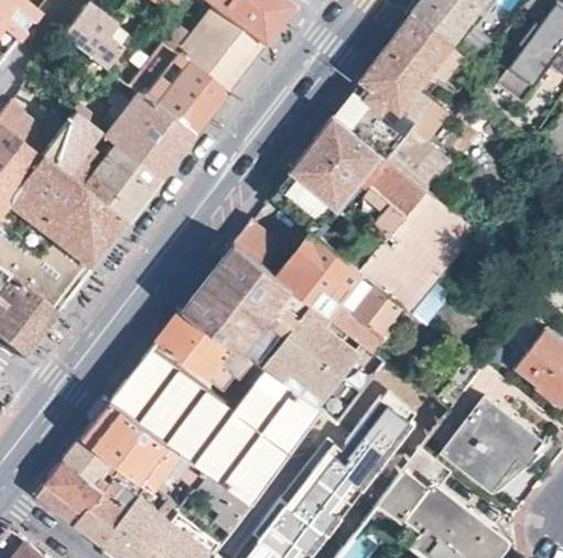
[(0,30),(17,43),(35,17),(12,0),(0,0),(0,30)]
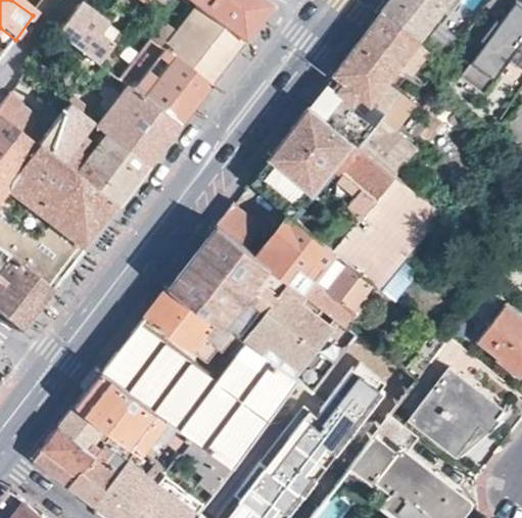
[(258,0),(185,0),(188,2),(168,30),(140,9),(127,26),(147,41),(154,46),(209,87),(241,45),(270,8),(258,0)]
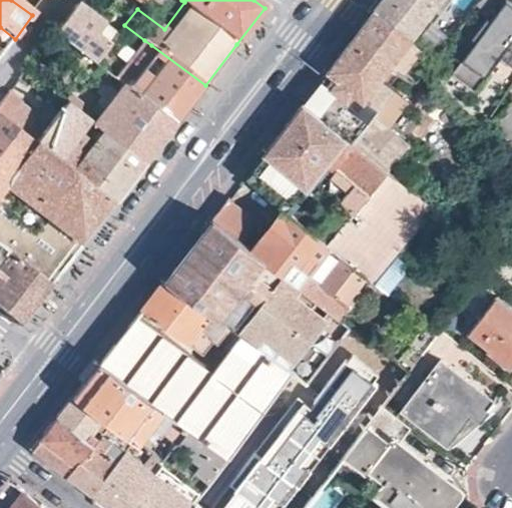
[(441,0),(384,0),(374,14),(409,41),(441,0)]
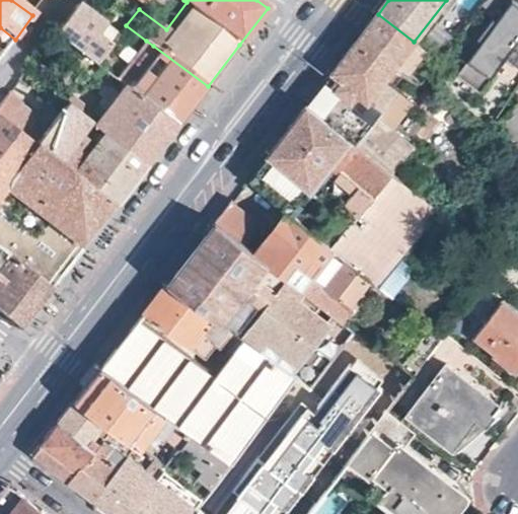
[(118,38),(120,34),(80,4),(66,22),(55,37),(94,67),(118,38)]
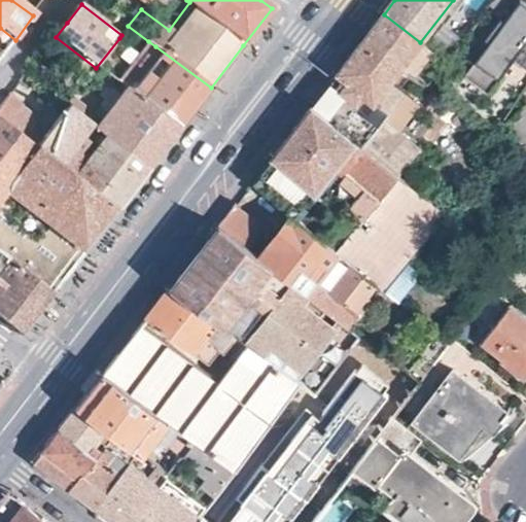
[(507,21),(525,33),(525,9),(519,5),(507,21)]
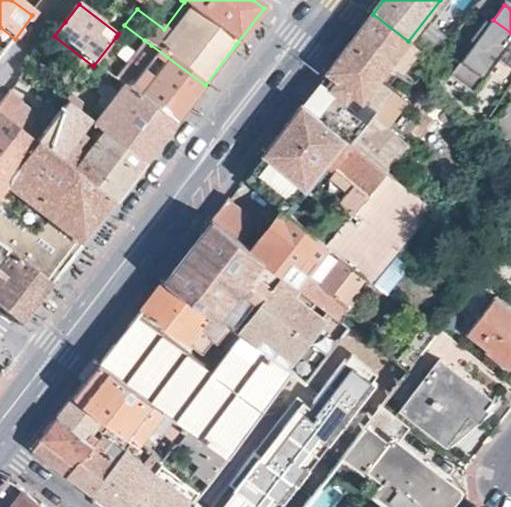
[(408,41),(373,14),(346,49),(325,75),(372,112),(382,99),(370,89),(388,68),(406,44),(408,41)]
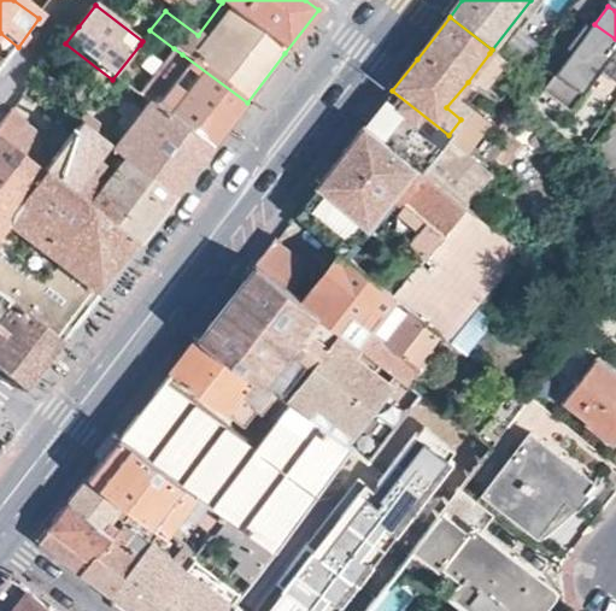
[(615,39),(594,24),(591,28),(586,24),(568,48),(573,52),(544,92),(570,112),(599,74),(615,84),(615,39)]
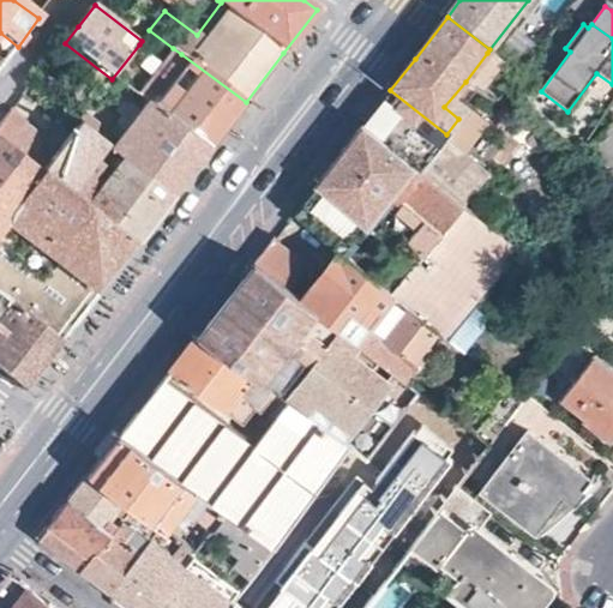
[(0,64),(2,66),(18,47),(0,32),(0,64)]
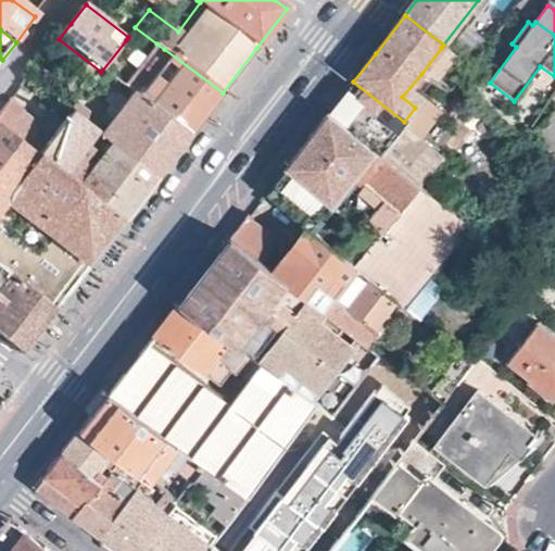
[(141,52),(126,40),(101,72),(116,84),(141,52)]
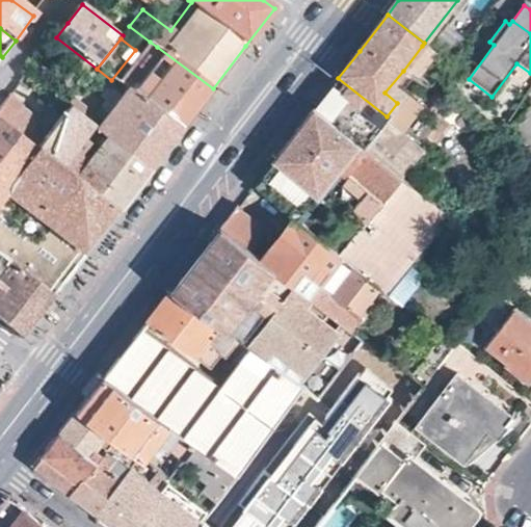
[(157,47),(150,42),(117,84),(127,91),(142,103),(180,131),(196,110),(213,88),(157,47)]
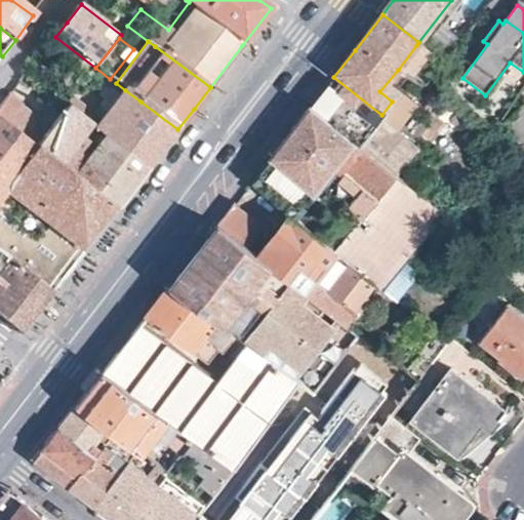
[(429,54),(416,45),(398,70),(409,79),(429,54)]
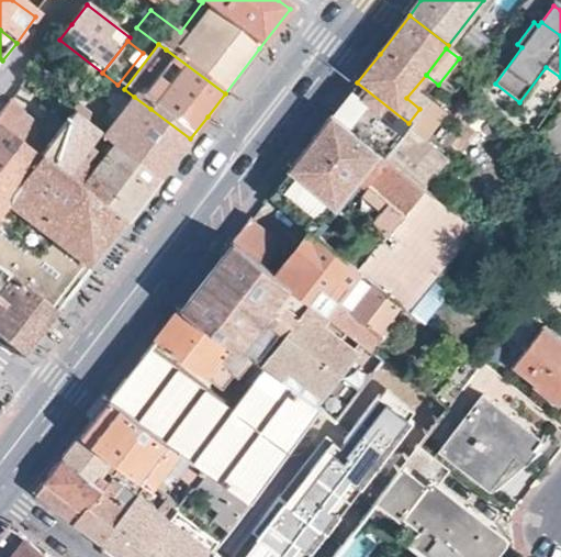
[(378,157),(381,158),(396,136),(408,123),(357,82),(341,102),(329,118),(378,157)]
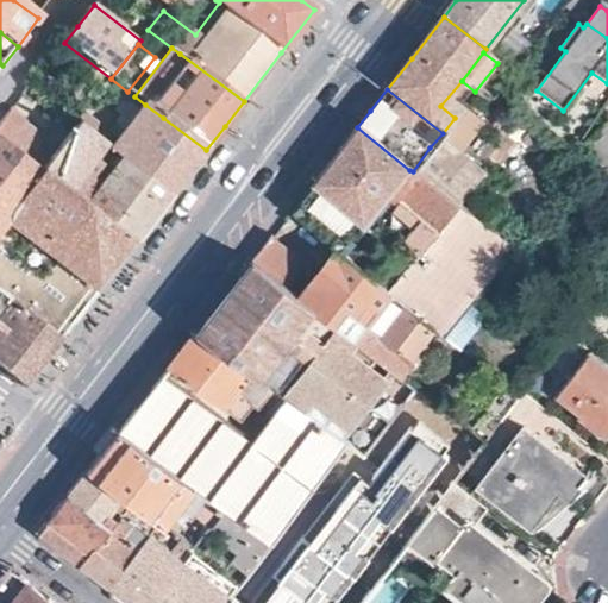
[(145,105),(111,151),(170,198),(185,178),(206,150),(163,118),(145,105)]
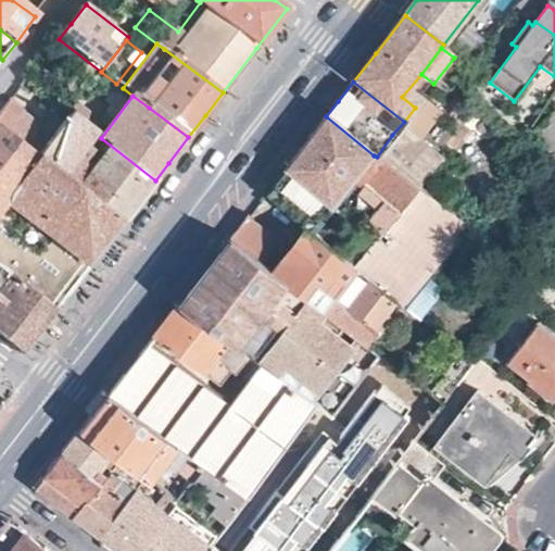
[(42,130),(8,104),(0,114),(0,129),(61,177),(95,134),(61,108),(42,130)]
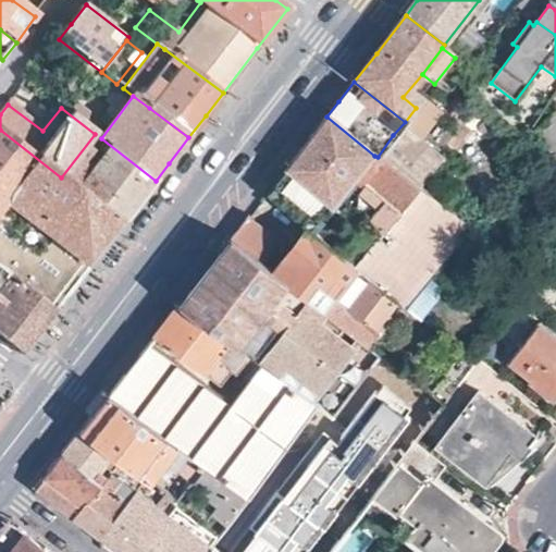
[(374,156),(326,117),(306,144),(284,171),(331,208),(338,198),(350,185),(374,156)]
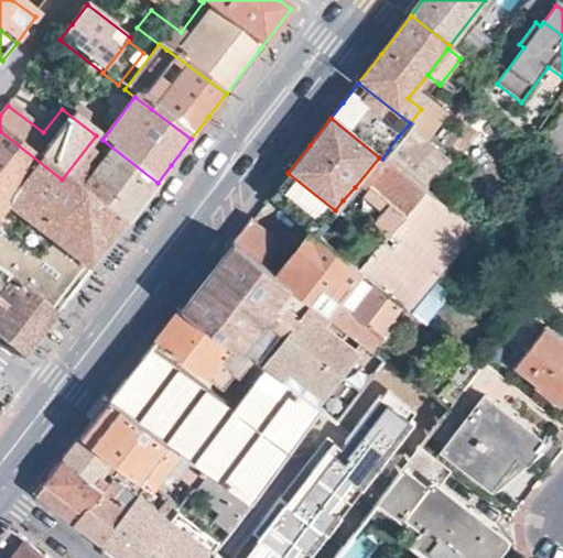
[(62,179),(0,131),(0,275),(53,317),(68,298),(108,247),(125,227),(62,179)]
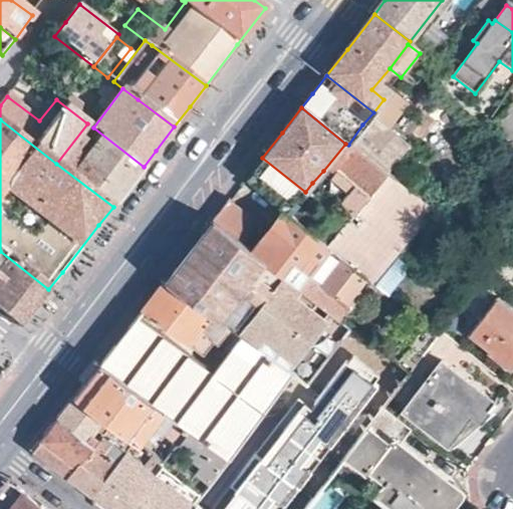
[(93,128),(87,123),(56,164),(113,207),(124,191),(144,167),(93,128)]
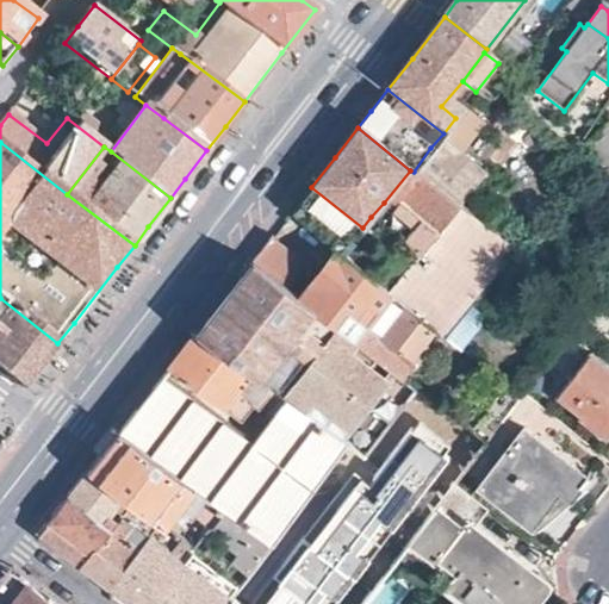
[(430,148),(414,172),(460,210),(478,187),(430,148)]
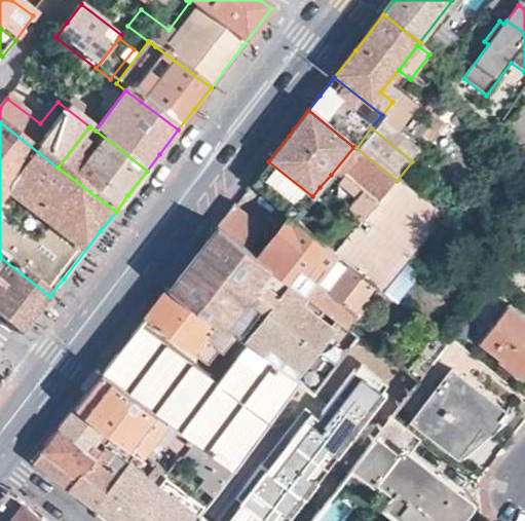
[(397,181),(357,148),(353,147),(331,175),(357,195),(346,208),(360,219),(332,253),(377,291),(382,295),(446,218),(397,181)]
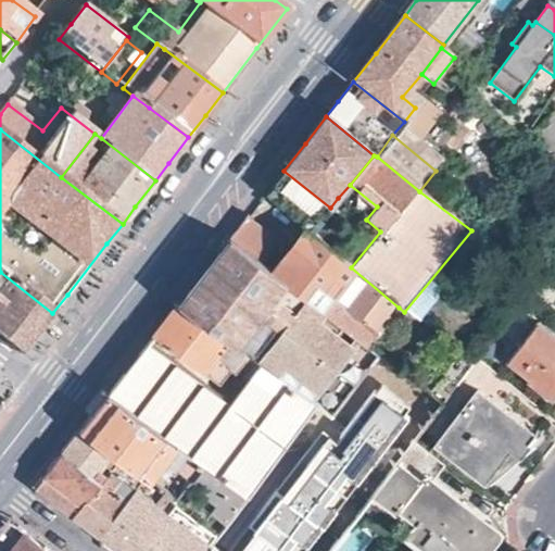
[(276,182),(263,197),(303,229),(307,234),(330,208),(284,171),(276,182)]
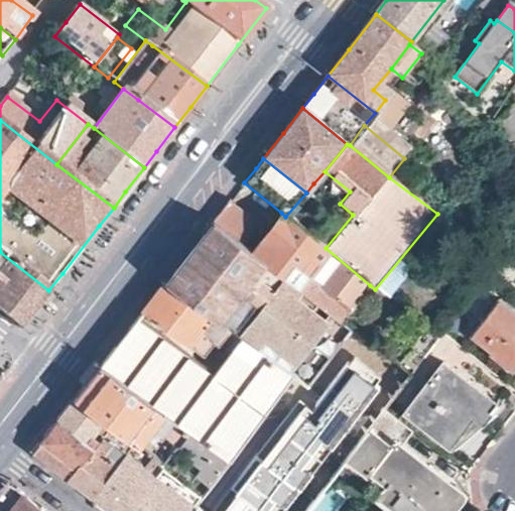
[(325,171),(313,183),(322,190),(340,204),(350,192),(325,171)]
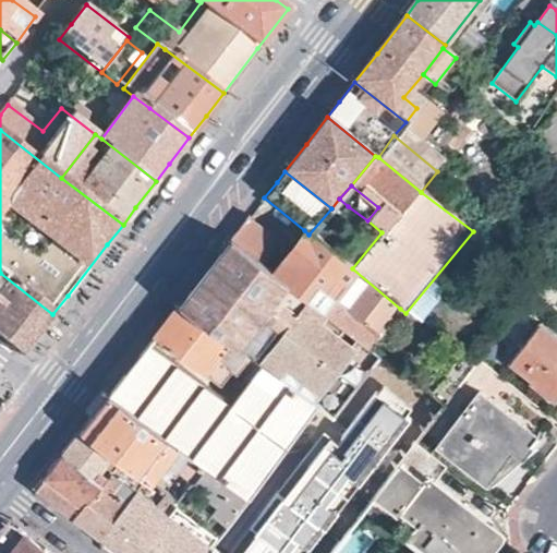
[(331,208),(309,235),(319,242),(348,206),(339,199),(331,208)]
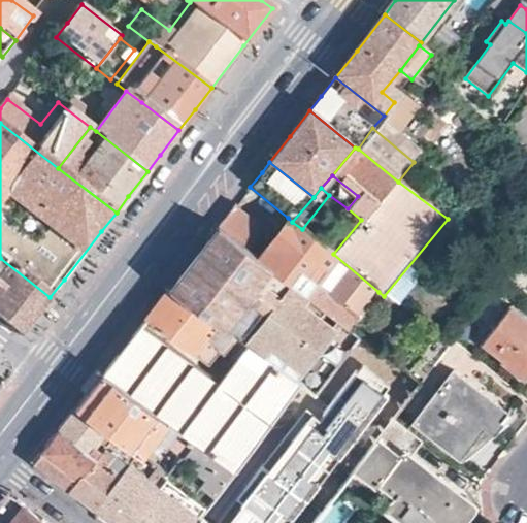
[(228,215),(218,228),(245,250),(259,232),(231,210),(228,215)]
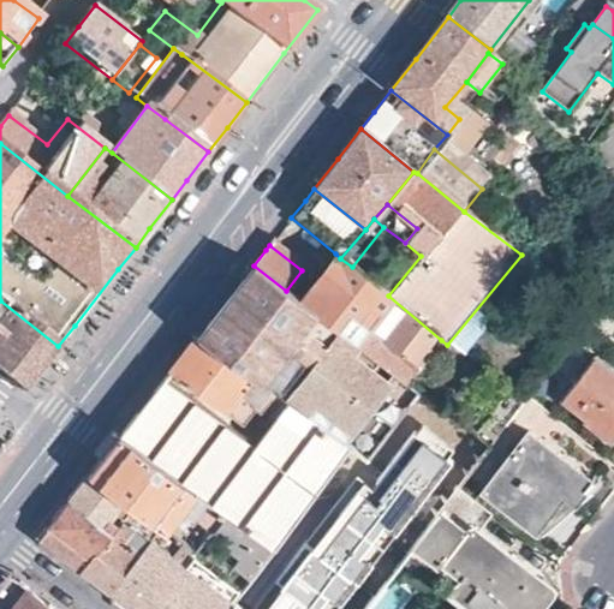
[(352,267),(340,258),(335,254),(298,300),(320,317),(406,384),(441,340),(388,296),(352,267)]
